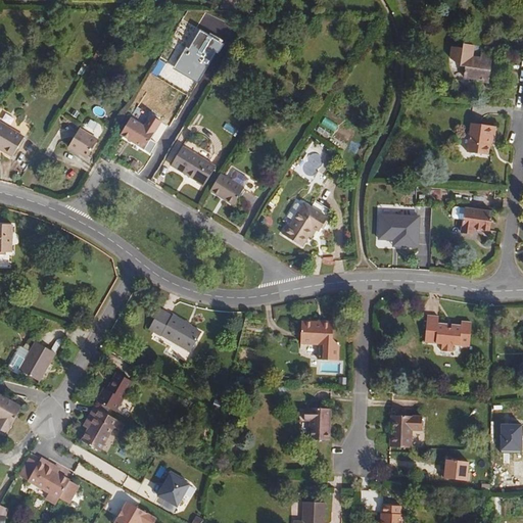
[(224,0),(224,6),(240,8),(241,0),(224,0)]
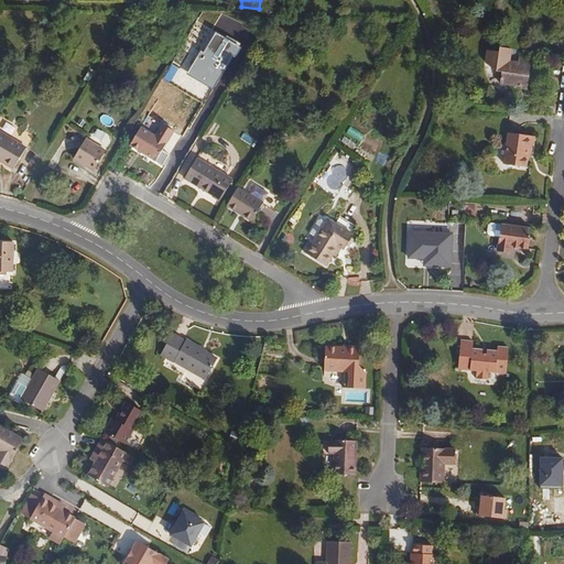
[(216,33),(204,53),(227,66),(238,46),(216,33)]
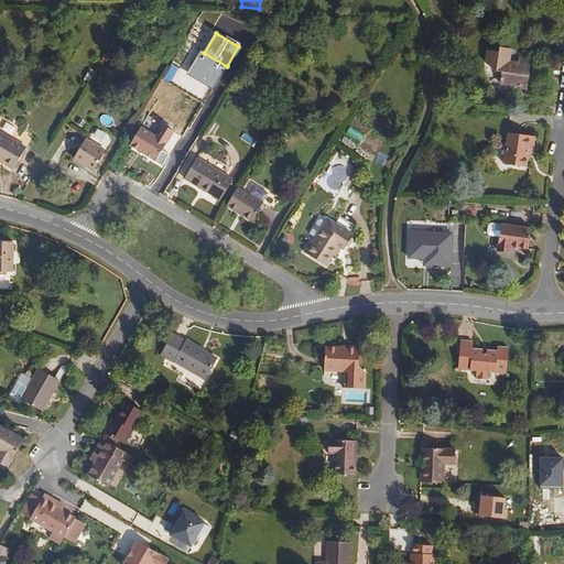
[(485,64),(492,68),(491,71),(498,72),(498,80),(510,83),(510,86),(533,88),(535,58),(513,56),(512,61),(510,61),(512,50),(499,47),(499,52),(487,50),(485,64)]
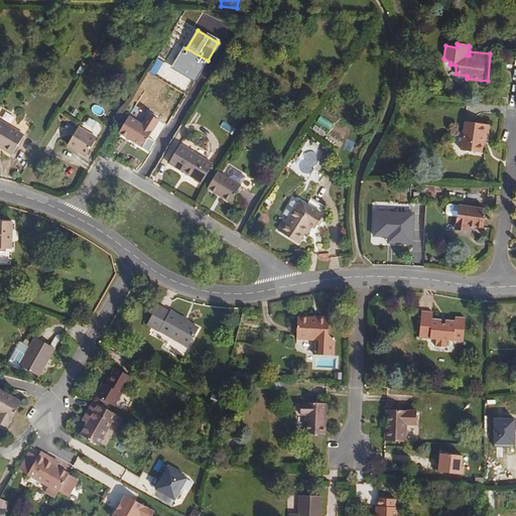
[(186,48),(184,46),(172,68),(196,82),(208,60),(186,48)]
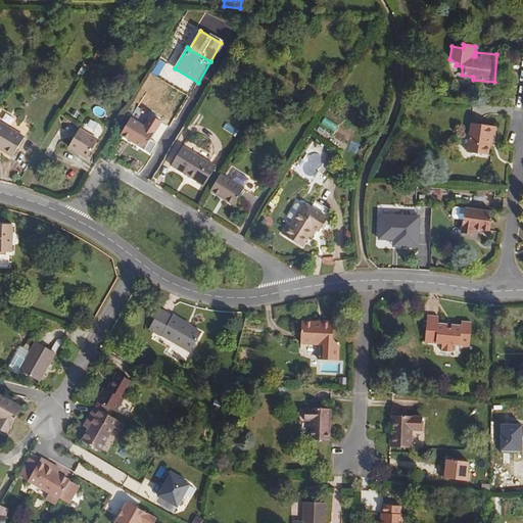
[(157,79),(167,63),(159,59),(150,75),(157,79)]
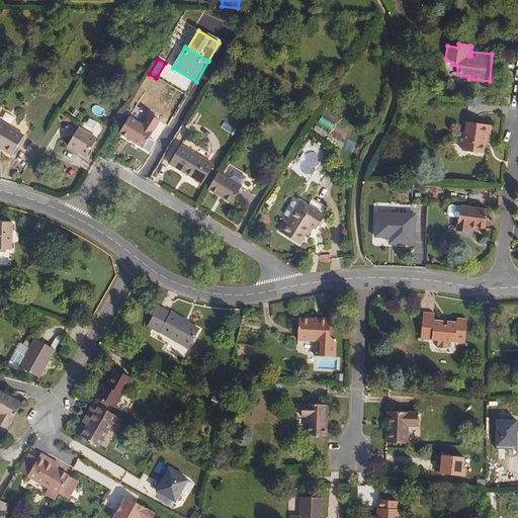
[(137,106),(132,114),(142,121),(148,113),(137,106)]
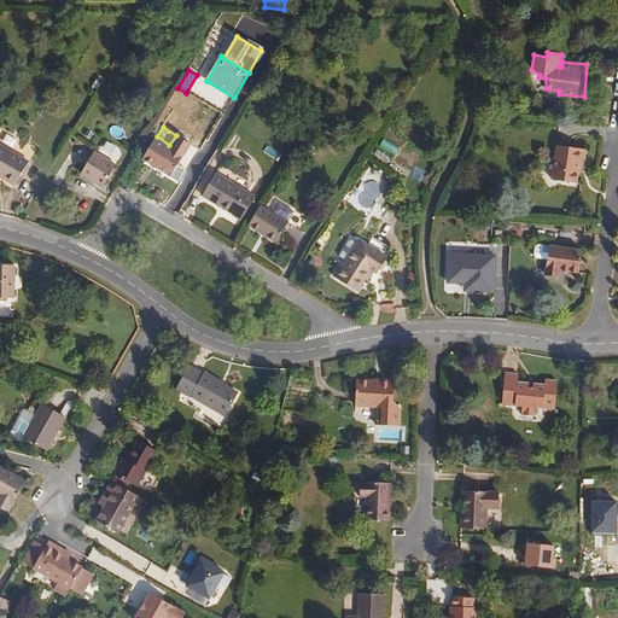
[(172,176),(182,157),(191,144),(179,136),(170,150),(155,140),(144,159),(172,176)]
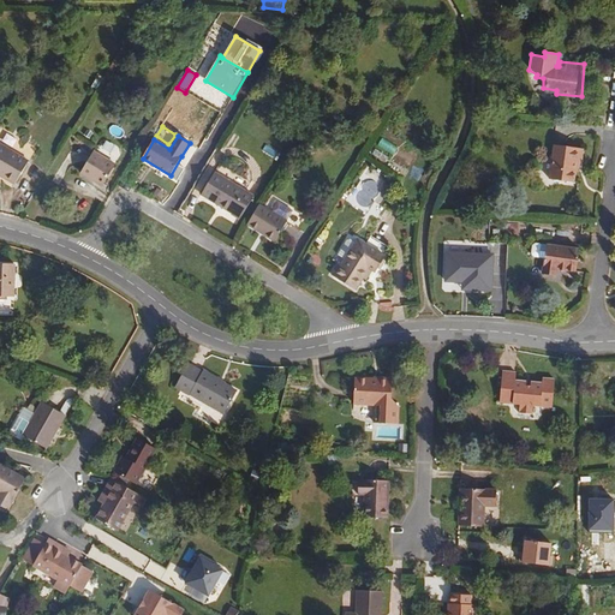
[(571,155),(573,139),(543,137),(539,169),(565,172),(567,155),(571,155)]
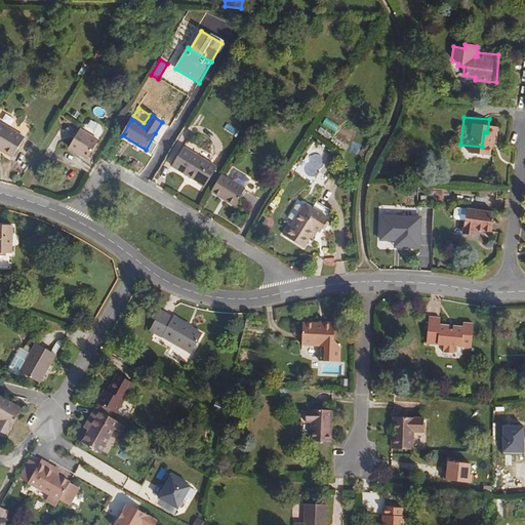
[(0,150),(16,160),(28,140),(0,123),(0,150)]
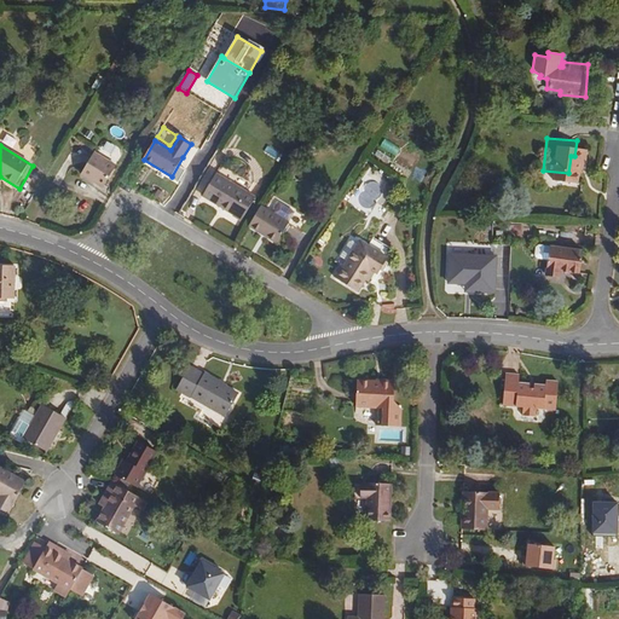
[(379,150),(375,155),(388,163),(391,158),(379,150)]
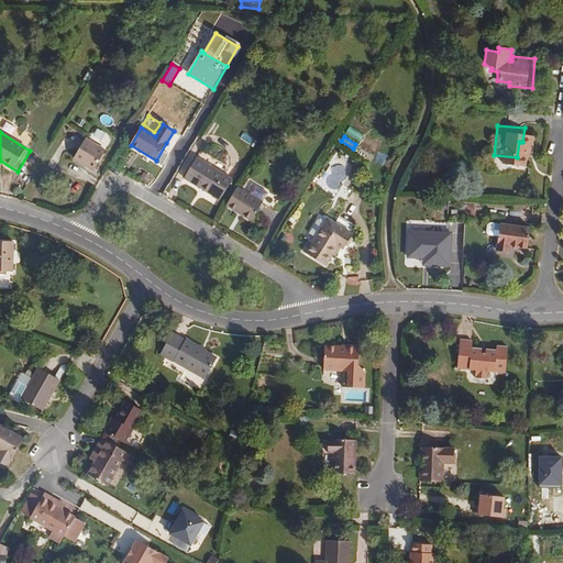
[(97,173),(109,155),(88,141),(77,161),(97,173)]
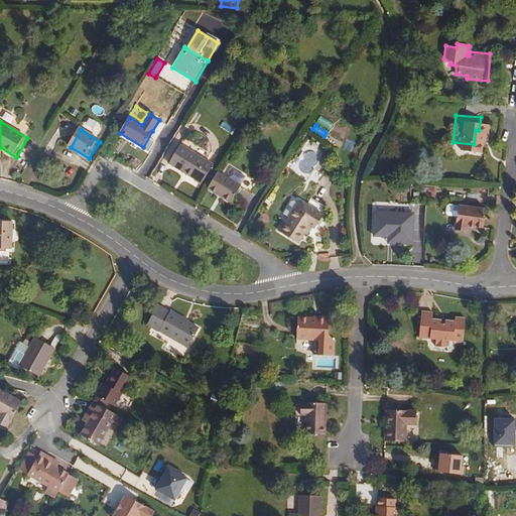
[(202,185),(214,164),(182,145),(172,163),(196,177),(194,180),(202,185)]
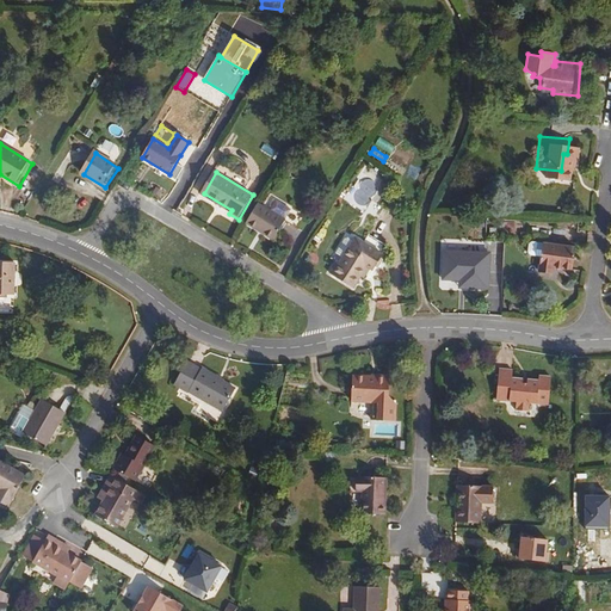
[(278,244),(290,222),(260,205),(248,226),(278,244)]
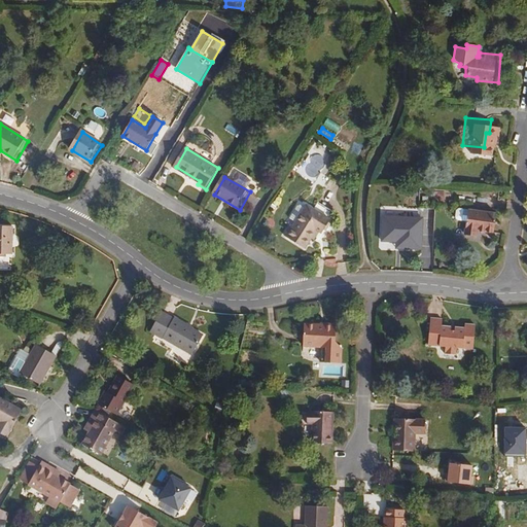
[(319,204),(315,210),(328,218),(331,212),(319,204)]
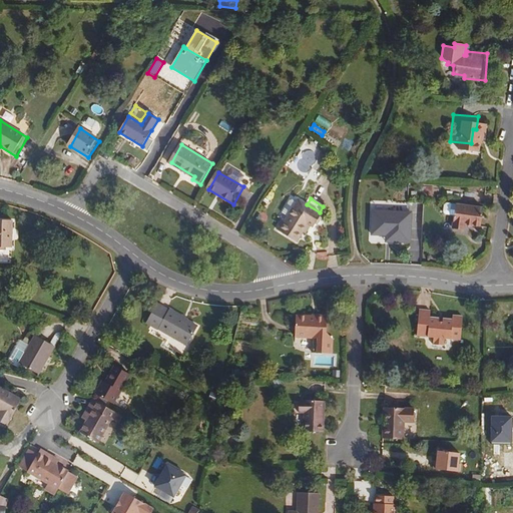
[(284,220),(278,231),(299,244),(305,234),(309,235),(313,229),(315,230),(324,215),(320,212),(307,204),(301,201),(299,204),(294,201),(291,201),(283,213),(290,218),(288,222),(284,220)]
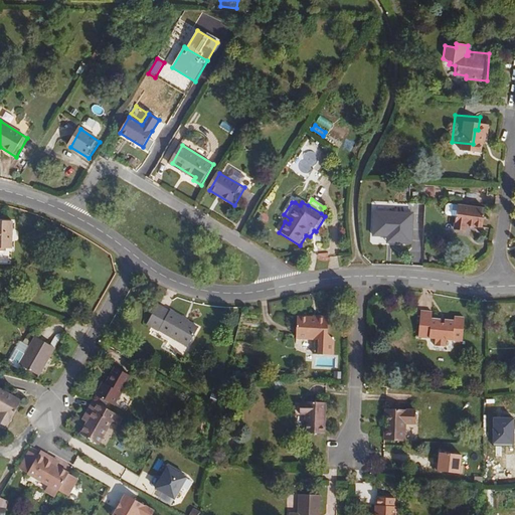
[(462,219),(461,231),(471,232),(472,230),(472,228),(488,229),(490,210),(454,206),(452,208),(451,215),(453,218),(462,219)]
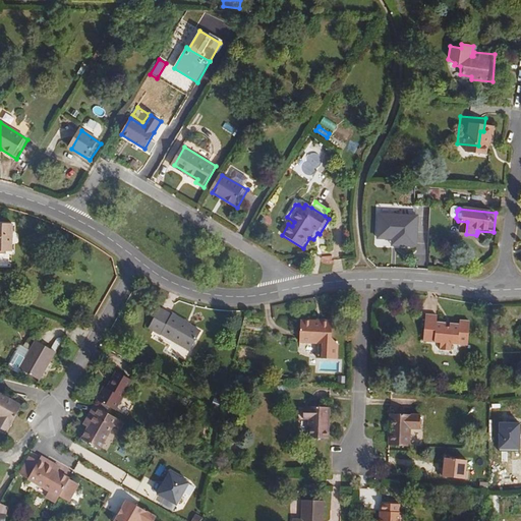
[(422,214),(382,213),(381,240),(397,241),(397,250),(421,251),(422,214)]
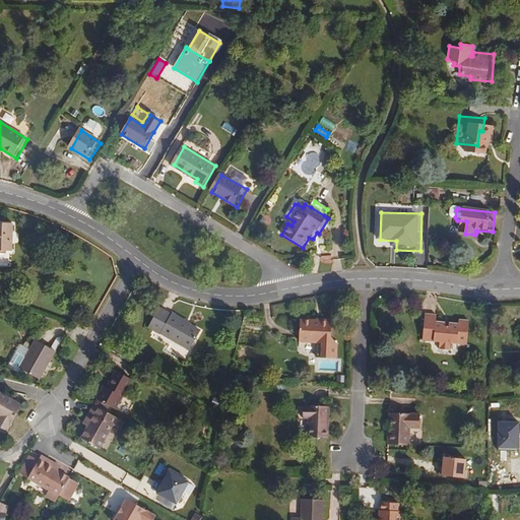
[(0,247),(9,249),(11,218),(0,217),(0,247)]
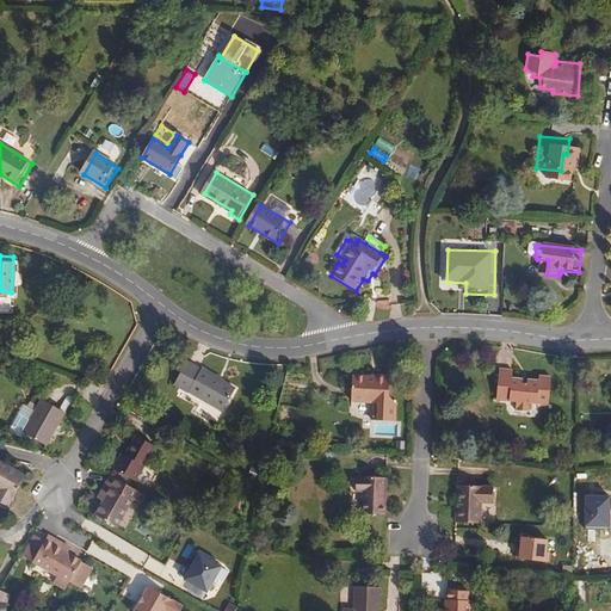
[(227,382),(179,355),(167,375),(215,402),(227,382)]
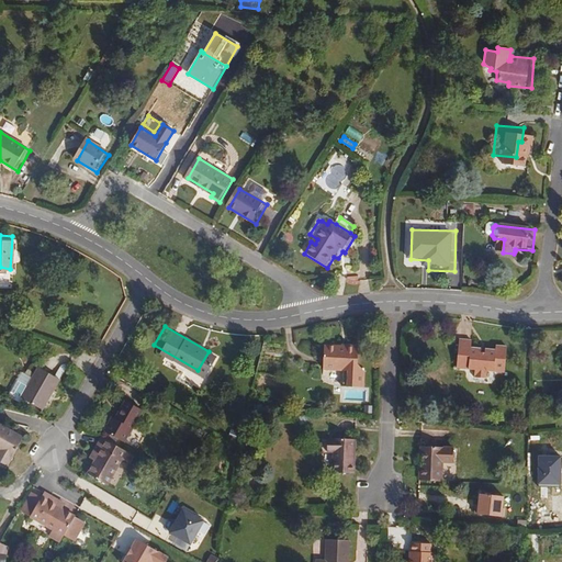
[(499,366),(501,339),(487,339),(487,341),(474,341),(474,345),(469,345),(469,340),(460,339),(460,332),(447,332),(446,361),(469,362),(469,370),(479,371),(480,362),(486,362),(486,364),(499,366)]
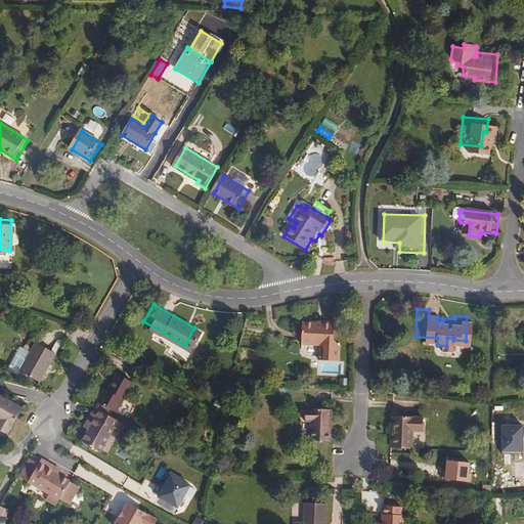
[(329,341),(330,317),(317,317),(317,319),(300,318),(299,339),(315,340),(314,355),(334,356),(334,342),(329,341)]
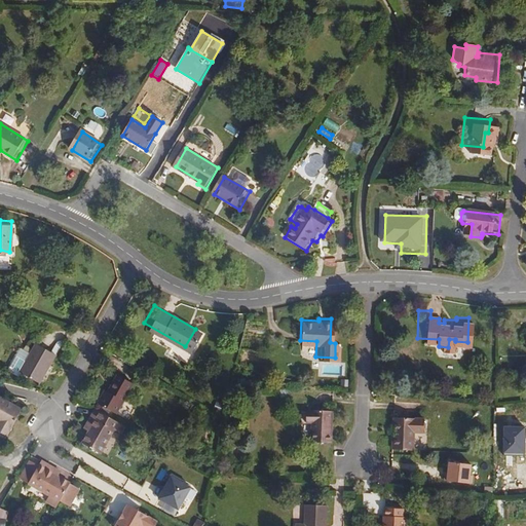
[(39,381),(53,355),(35,344),(21,370),(39,381)]
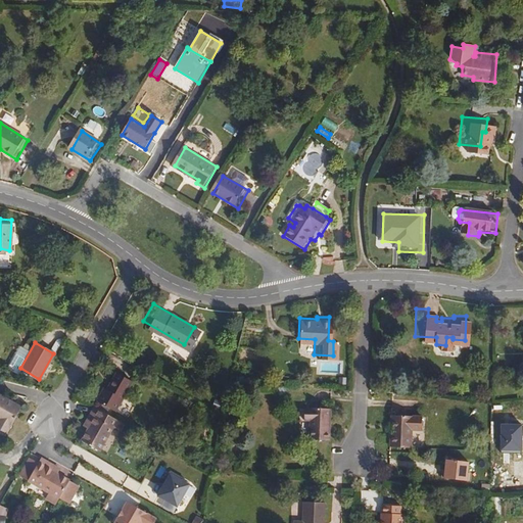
[(371,343),(371,351),(380,352),(381,343),(371,343)]
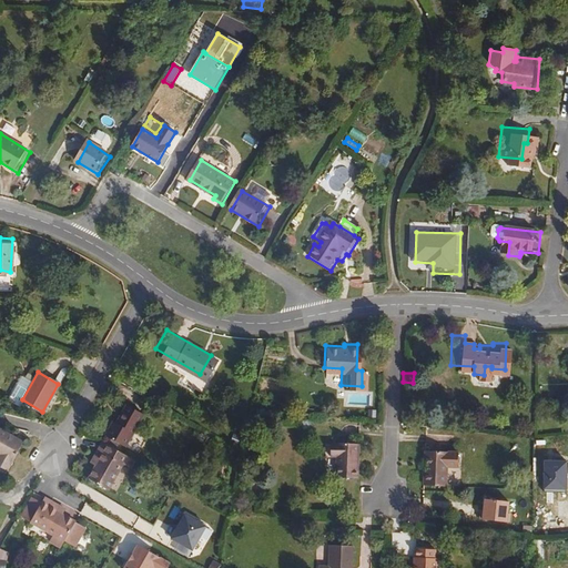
[(124,440),(143,409),(127,398),(115,416),(112,415),(105,428),(124,440)]
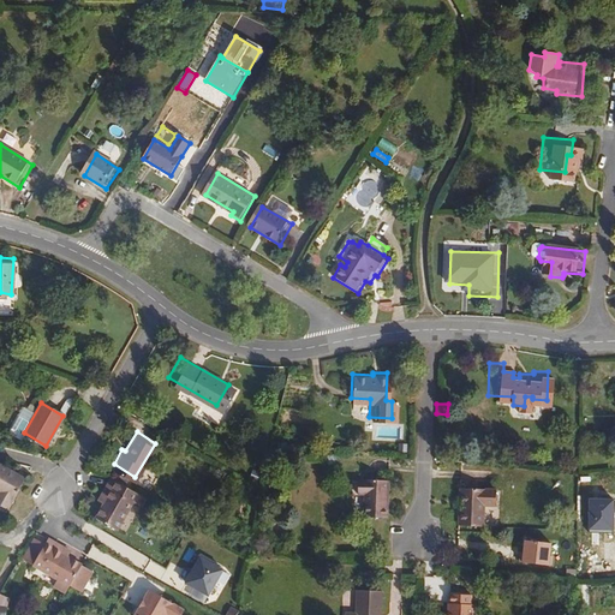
[(0,506),(7,509),(27,477),(0,461),(0,506)]
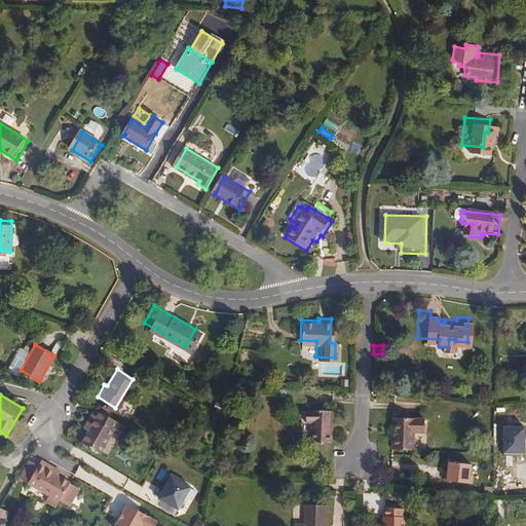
[(336,429),(339,397),(321,395),(321,398),(314,398),(313,409),(318,410),(316,428),(336,429)]
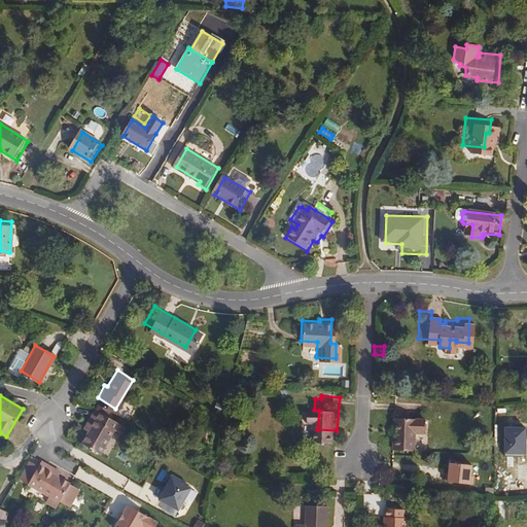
[(97,447),(115,415),(93,402),(82,419),(89,423),(80,438),(97,447)]
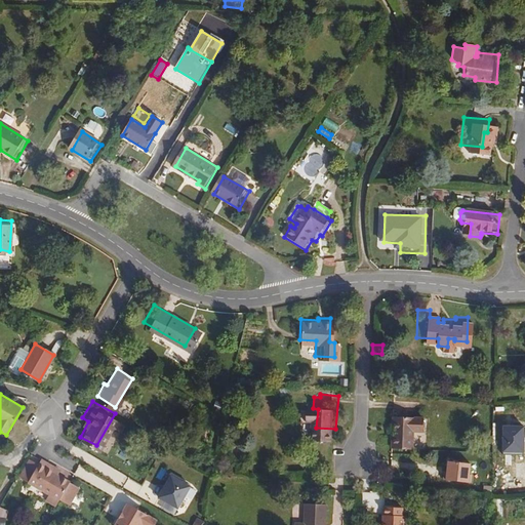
[(420,430),(422,414),(391,412),(389,444),(410,446),(412,429),(420,430)]
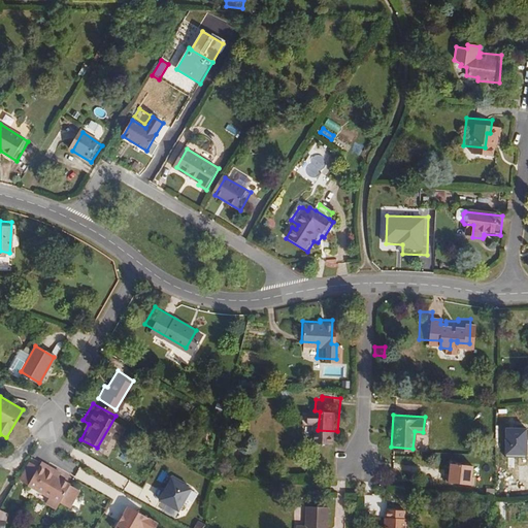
[(527,431),(506,430),(504,455),(526,457),(527,431)]
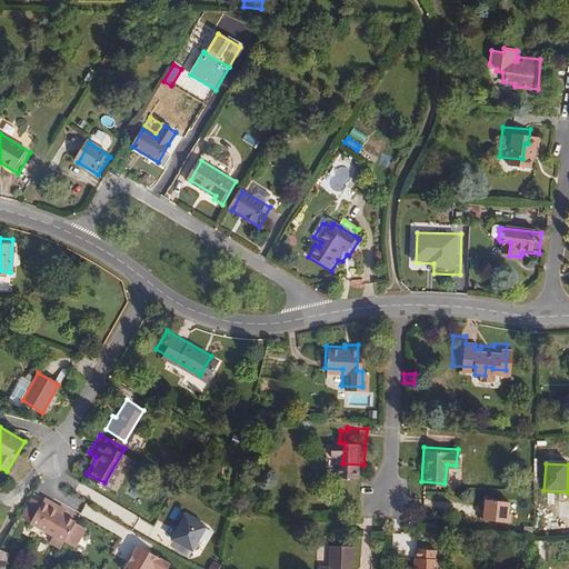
[(81,523),(63,512),(65,509),(49,500),(35,523),(58,537),(53,543),(65,549),(81,523)]
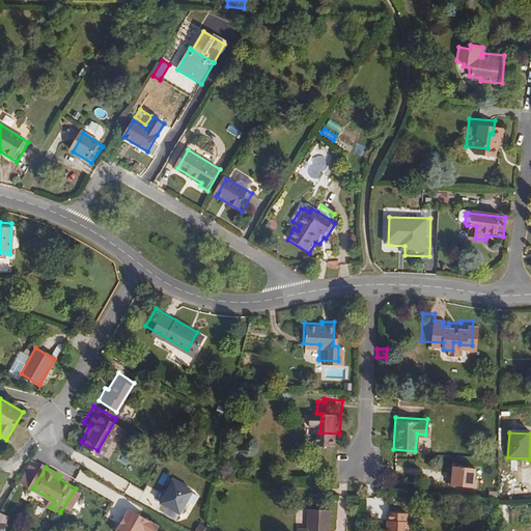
[(477,470),(453,470),(453,487),(476,488),(477,470)]
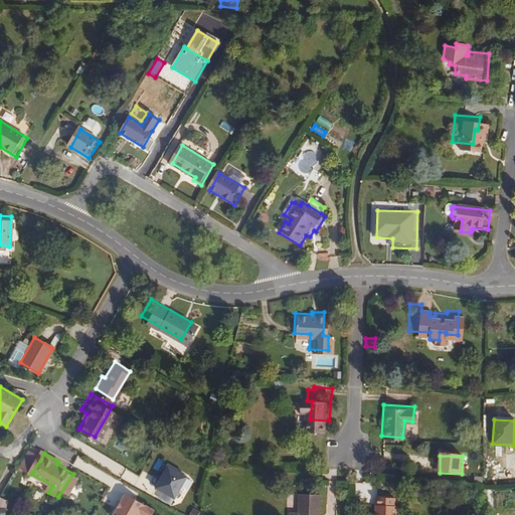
[(191,479),(170,468),(158,490),(178,501),(191,479)]
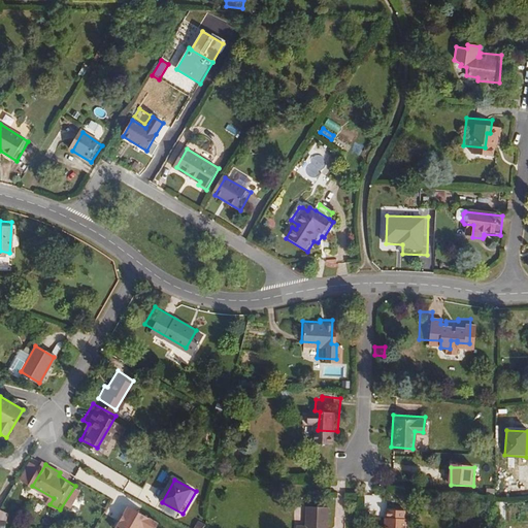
[(503,491),(493,491),(494,514),(504,513),(503,504),(504,504),(504,501),(503,501),(503,491)]
